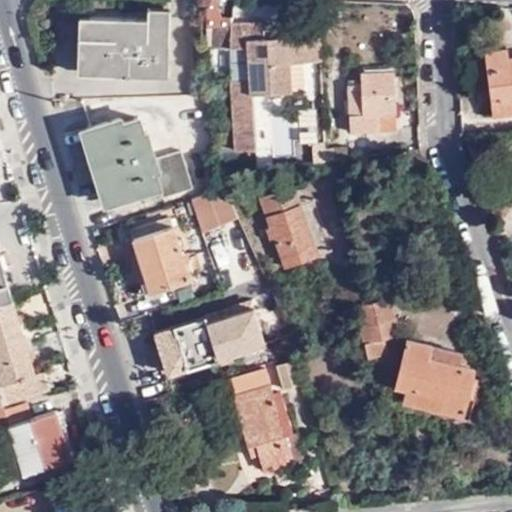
[(171,19),(90,16),(88,74),(169,77),(171,19)]
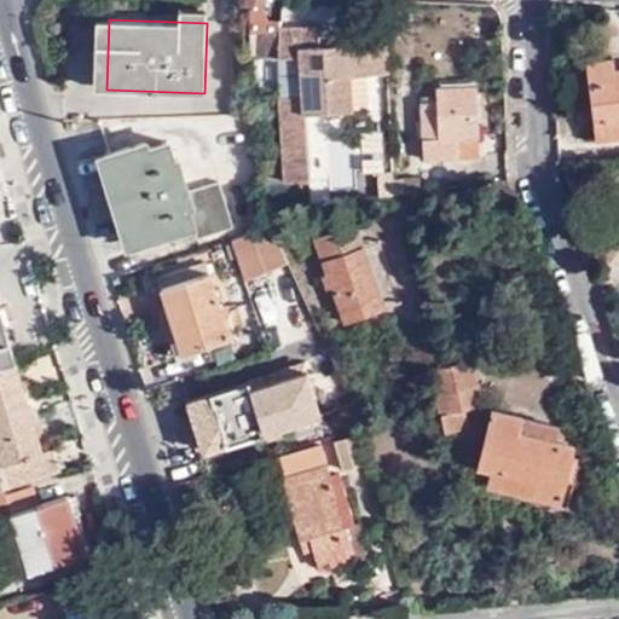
[(351,76),(393,74),(391,29),(368,32),(347,33),(348,42),(317,45),(316,35),(319,35),(319,29),(281,28),(278,58),(279,98),(285,183),(311,181),(306,113),(353,110),(351,76)]
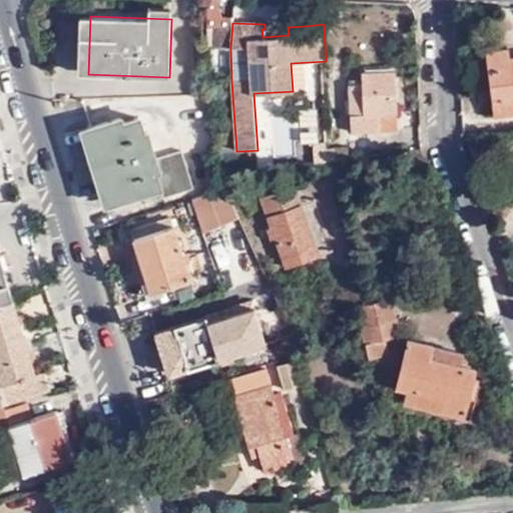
[(289,35),(288,27),(266,29),(265,29),(262,29),(263,37),(289,35)]
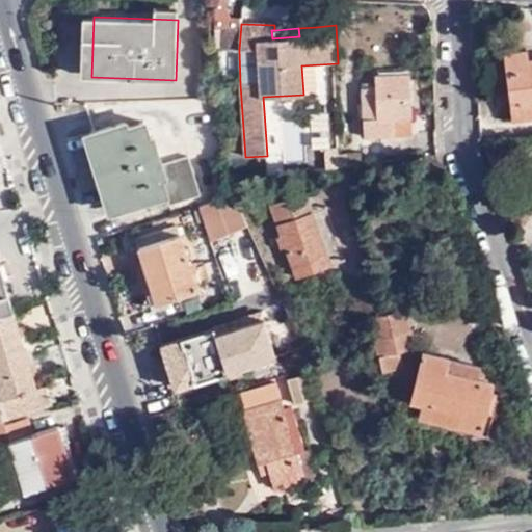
[(531,117),(531,58),(529,59),(527,50),(505,53),(514,121),(531,117)]
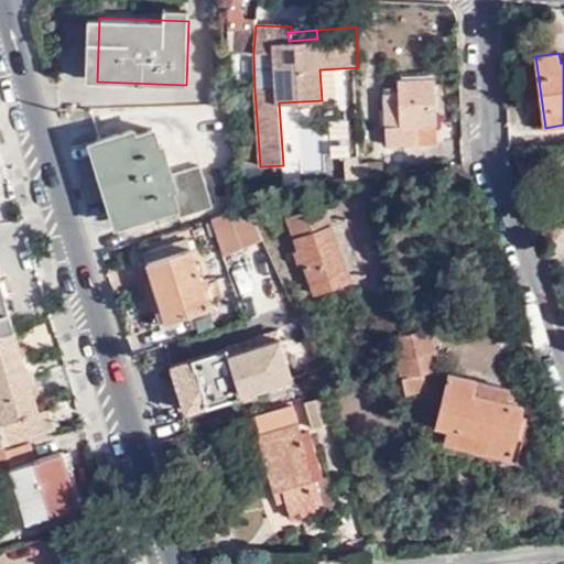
[(320,69),(322,100),(336,98),(334,68),(320,69)]
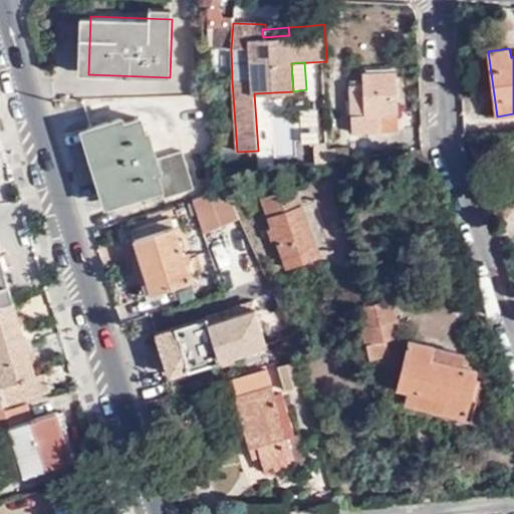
[(380,115),(399,115),(397,71),(362,72),(362,85),(348,86),(350,133),(381,132),(380,115)]
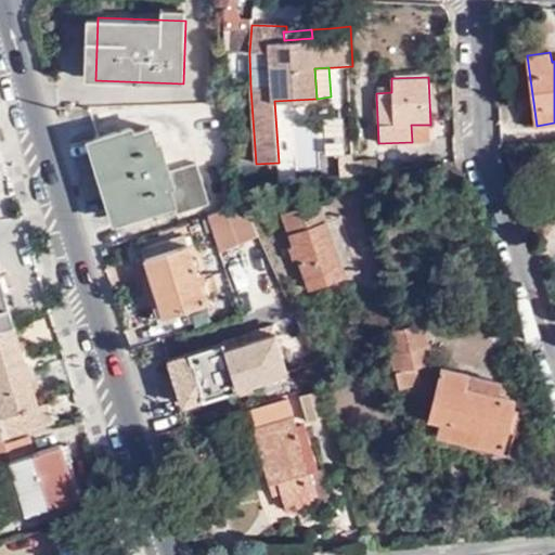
[(430,141),(430,125),(411,125),(412,142),(430,141)]
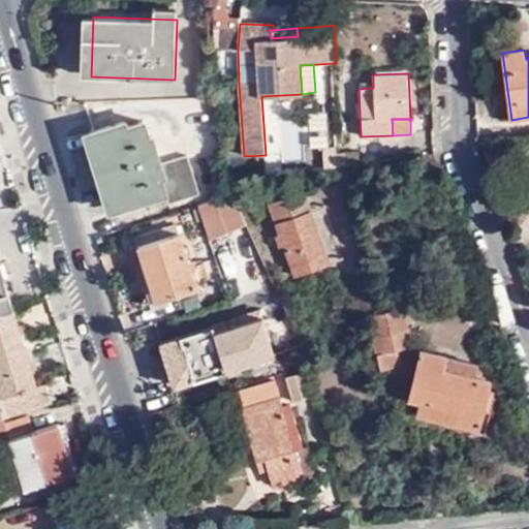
[(124,121),(90,132),(114,209),(164,193),(167,203),(198,193),(187,155),(161,163),(153,135),(149,137),(144,121),(126,126),(124,121)]
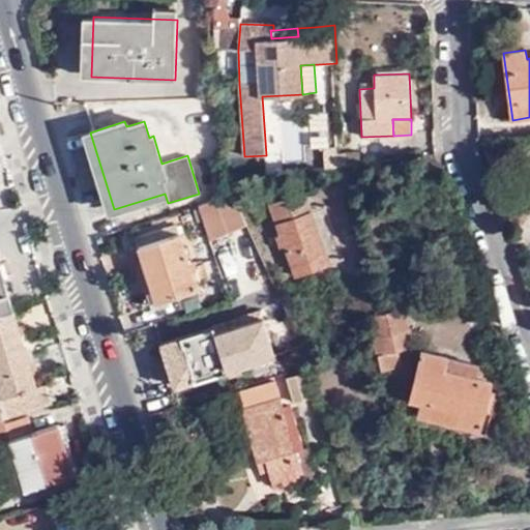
[(114,209),(90,133),(83,135),(107,212),(114,209)]
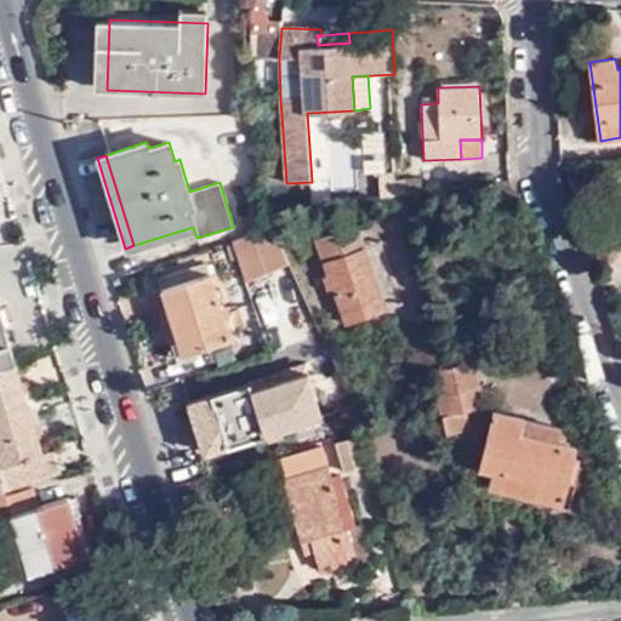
[(343,325),(389,308),(359,222),(334,232),(328,215),(294,227),(300,244),(313,239),(343,325)]
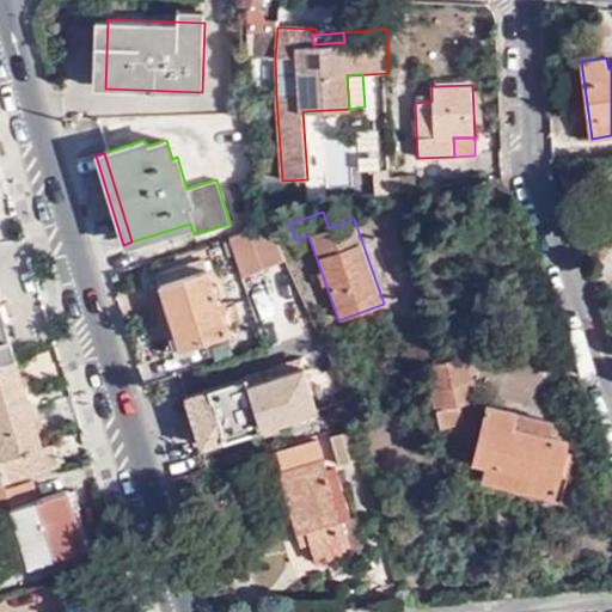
[(242,277),(286,259),(269,221),(254,227),(230,238),(242,277)]
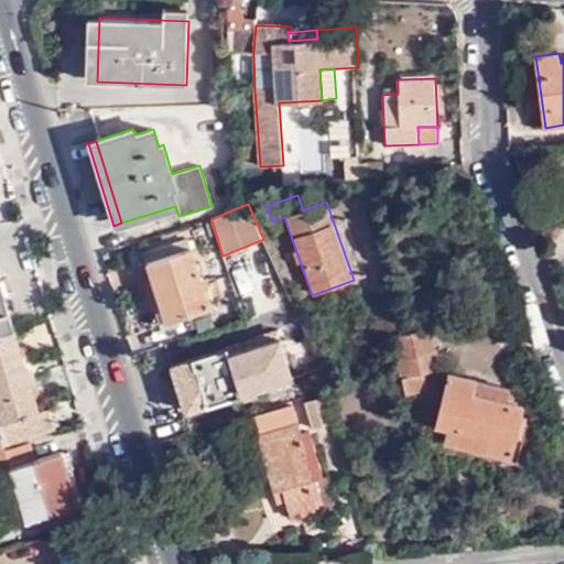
[(176,210),(125,223),(128,238),(181,227),(176,210)]
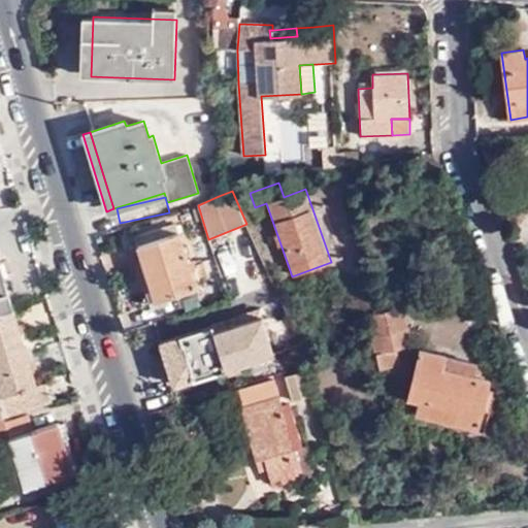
[(150,289),(154,301),(198,288),(196,279),(207,275),(202,258),(190,261),(178,223),(133,236),(136,245),(129,248),(143,291),(150,289)]
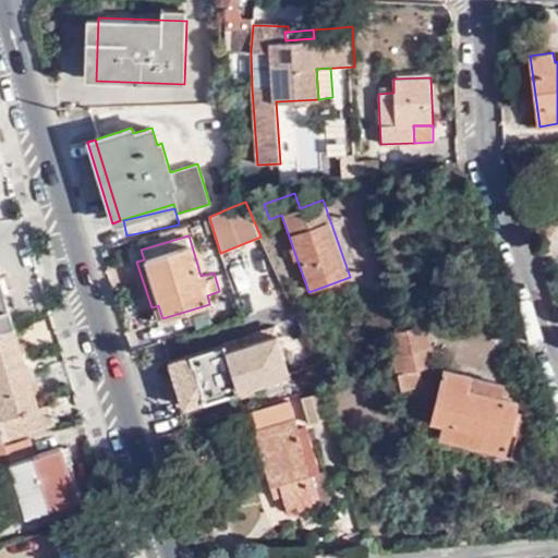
[(238,298),(273,292),(268,264),(233,269),(238,298)]
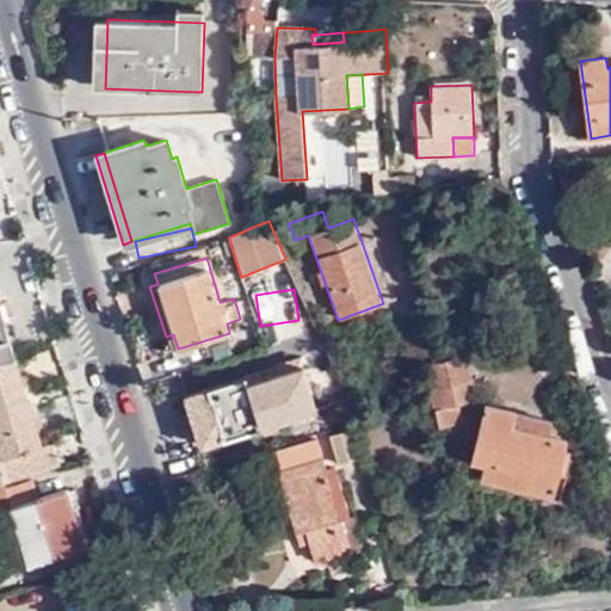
[(0,360),(16,357),(0,308),(0,360)]
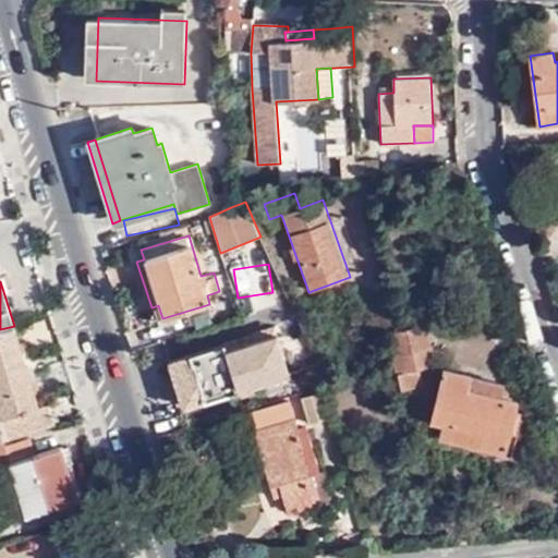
[(436,364),(426,324),(389,332),(395,355),(391,355),(400,390),(423,385),(423,381),(432,379),(428,366),(436,364)]
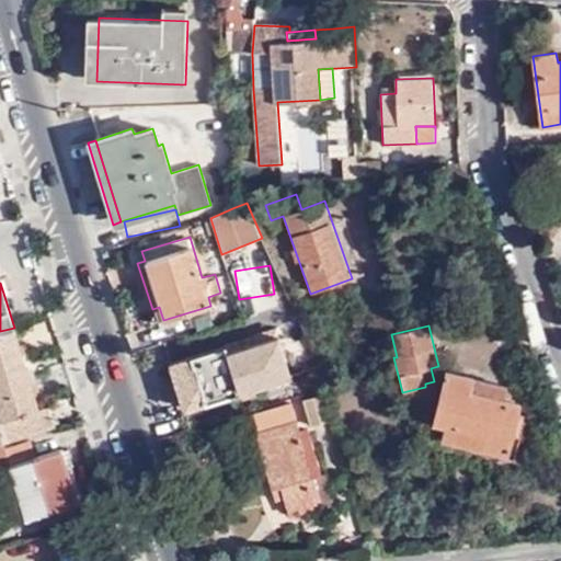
[(41,409),(16,327),(14,328),(0,331),(0,445),(3,444),(52,428),(44,408),(41,409)]
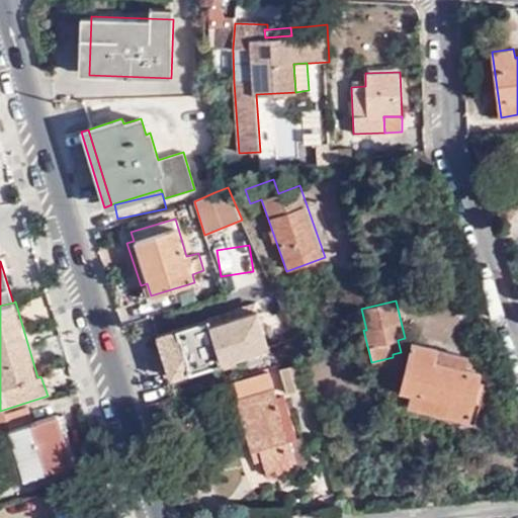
[(270,346),(258,309),(211,323),(210,318),(158,334),(172,377),(206,366),(218,362),(270,346)]
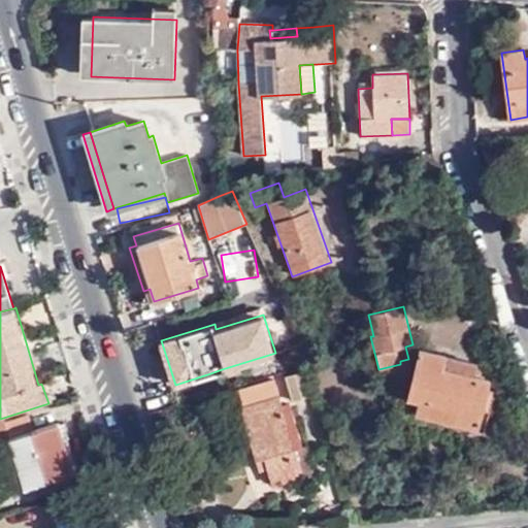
[(420,401),(417,413),(476,427),(489,378),(474,375),(477,363),(420,349),(408,399),(420,401)]
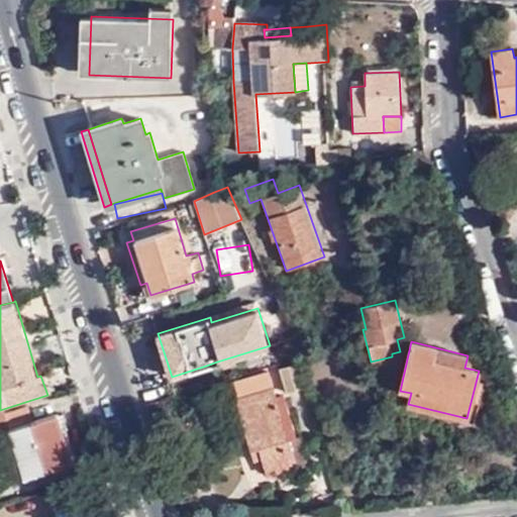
[(304,387),(297,363),(278,368),(286,393),(304,387)]
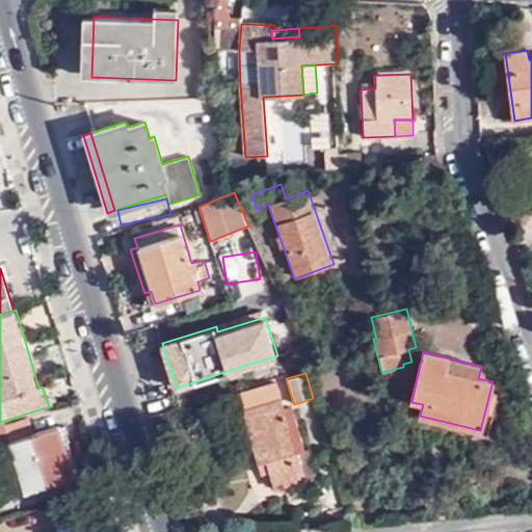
[(297,450),(303,449),(291,405),(285,407),(276,382),(236,394),(241,409),(243,409),(259,461),(266,459),(269,472),(274,487),(306,478),(297,450)]
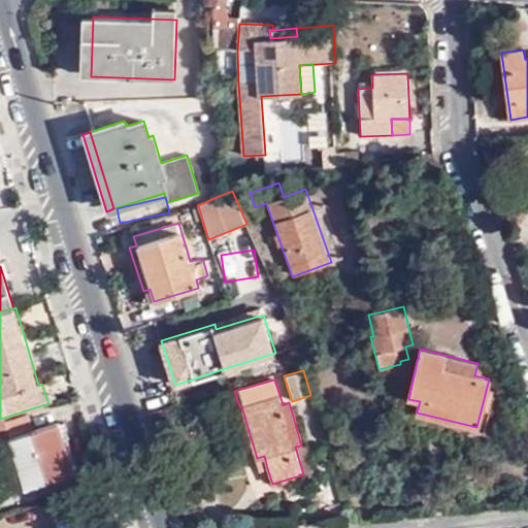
[(4,421),(3,418),(0,419),(0,440),(9,438),(23,488),(73,472),(59,422),(32,431),(27,414),(4,421)]
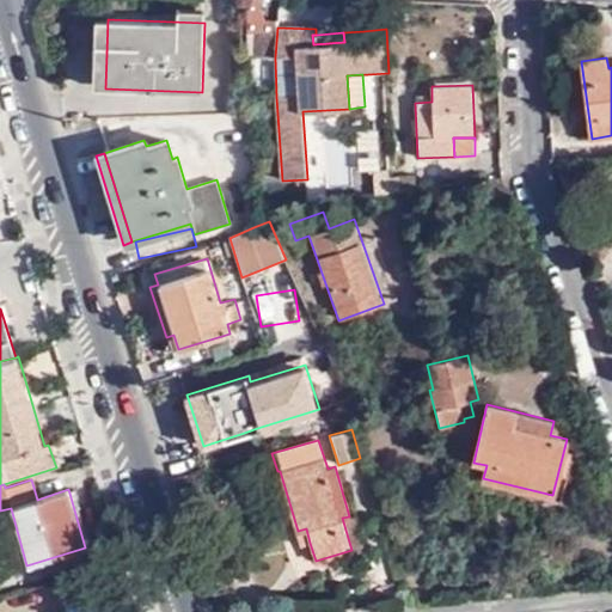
[(355,514),(349,516),(342,518),(352,550),(365,546),(355,514)]
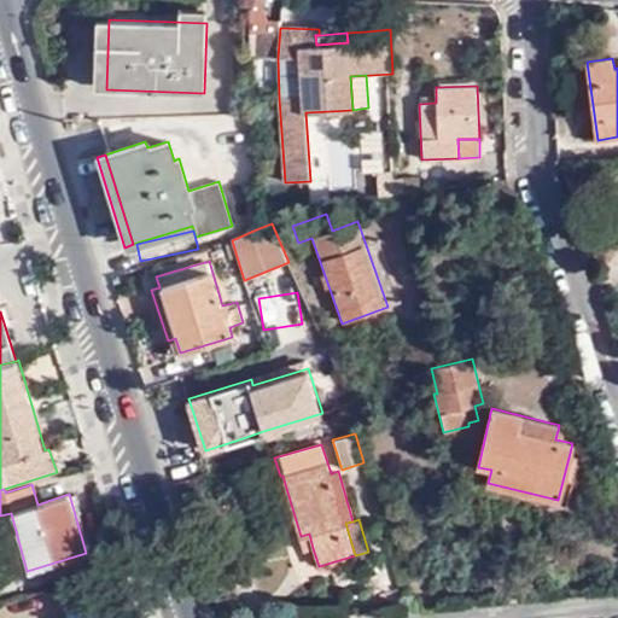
[(305,552),(313,548),(309,534),(301,536),(305,552)]
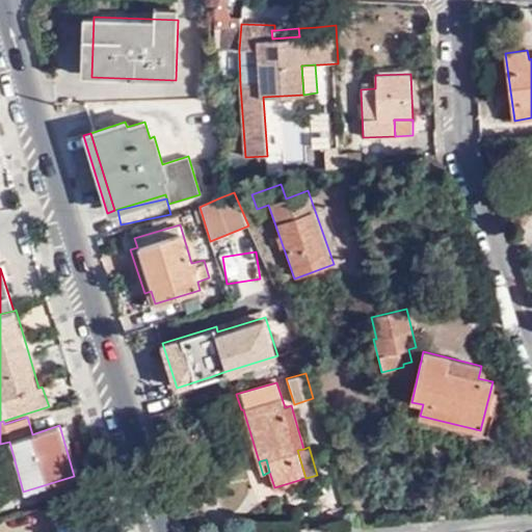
[(251,531),(251,515),(221,517),(222,531),(251,531)]
